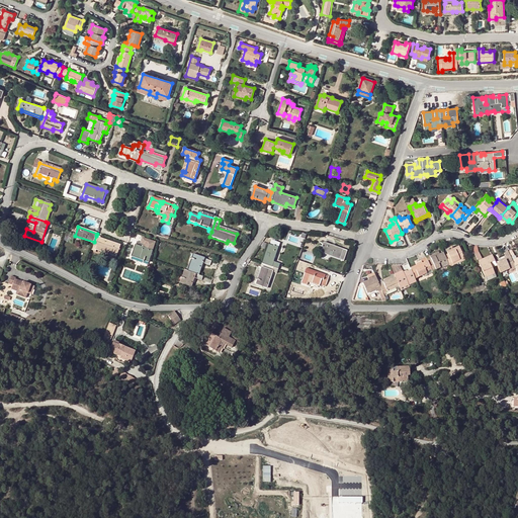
[(75,236),(75,237),(93,244),(94,242),(75,236)]
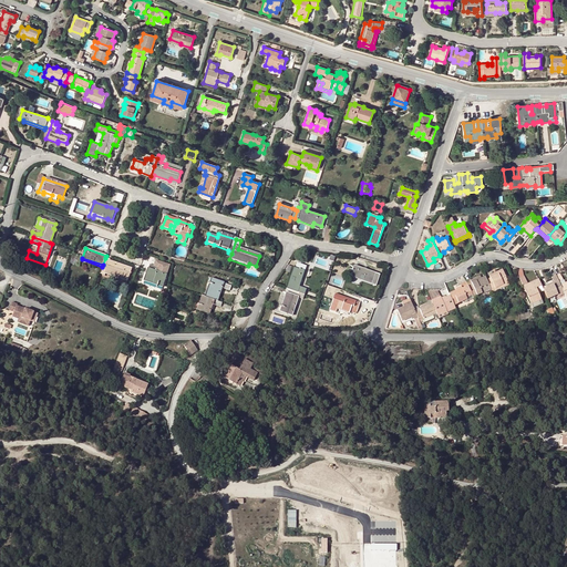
[(105,276),(105,274),(120,278),(120,276),(127,279),(131,269),(110,261),(110,260),(105,258),(103,265),(102,267),(100,274),(105,276)]
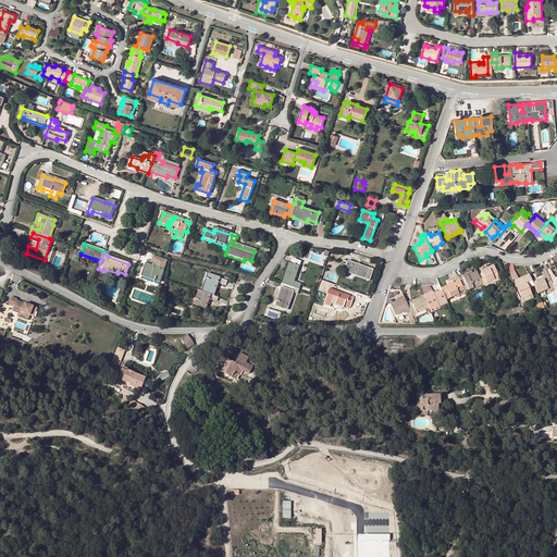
[(147,261),(141,276),(159,283),(163,271),(166,260),(158,257),(156,263),(150,262),(147,261)]
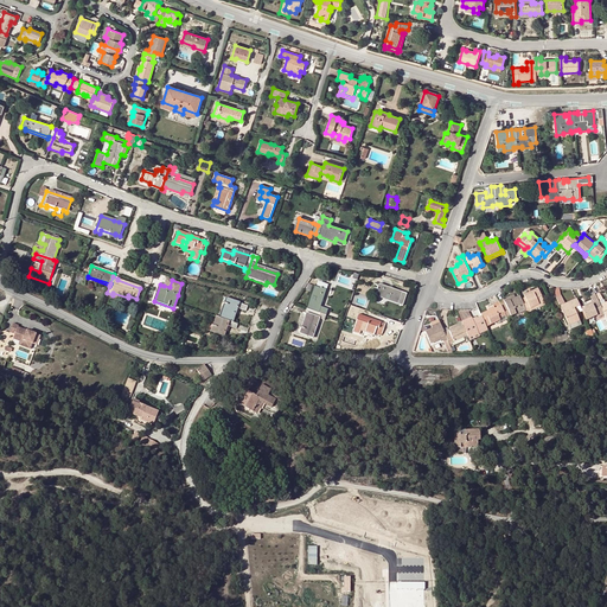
[(319,283),(317,288),(310,311),(323,315),(323,313),(319,312),(327,286),(319,283)]
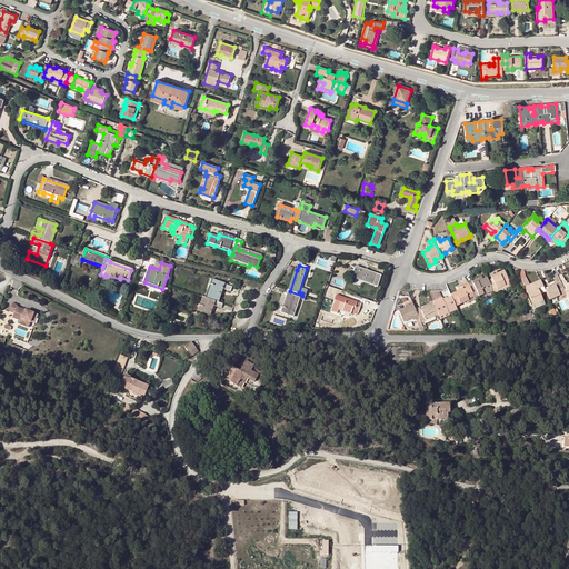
[(381,277),(351,266),(348,276),(352,277),(378,286),(381,277)]
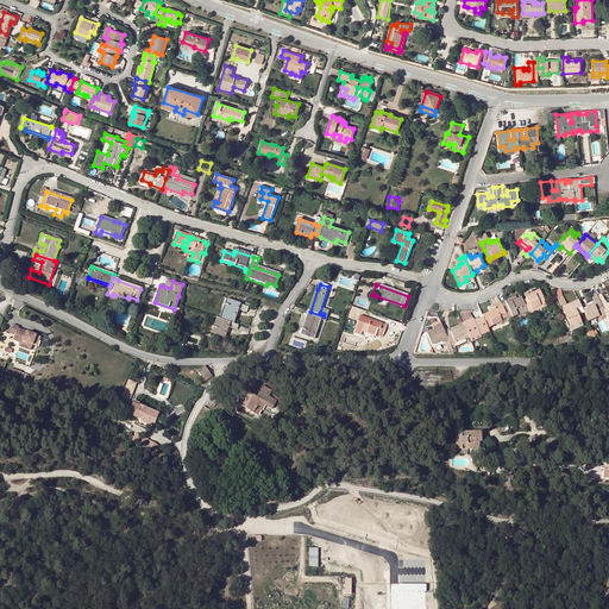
[(311,312),(318,289),(315,288),(307,311),(311,312)]
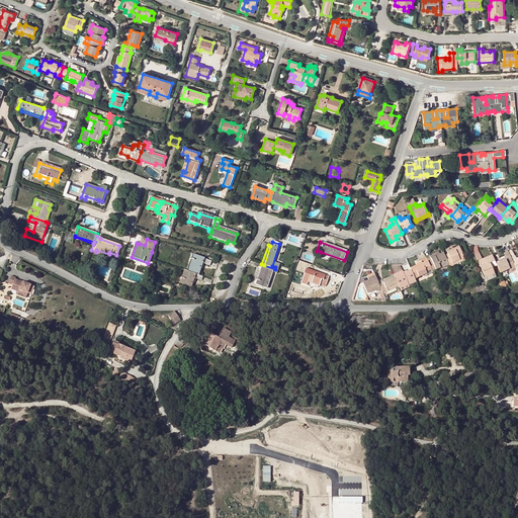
[(455,251),(452,252),(451,250),(447,252),(448,254),(445,256),(449,264),(450,267),(453,266),(452,264),(459,261),(460,263),(465,260),(459,247),(454,249),(455,251)]
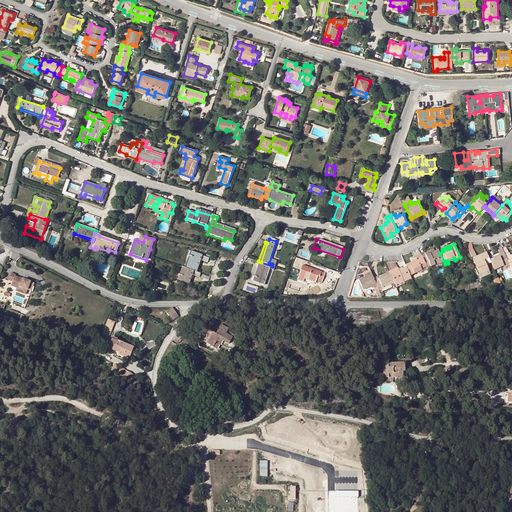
[(497,249),(500,255),(494,258),(495,259),(493,260),(491,261),(495,271),(504,267),(504,268),(510,266),(506,258),(505,255),(502,249),(501,247),(497,249)]
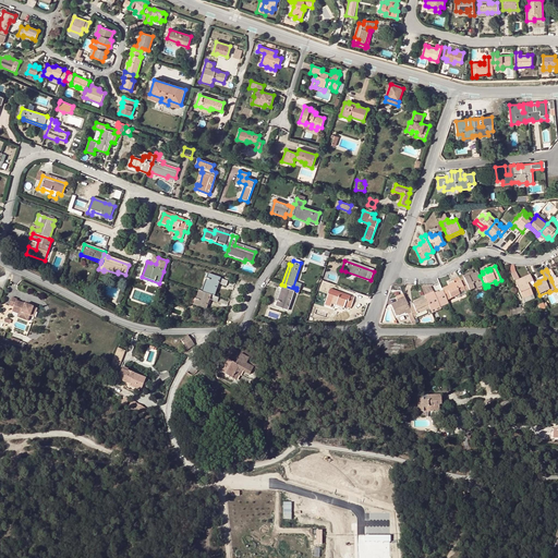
[(557,291),(557,277),(556,279),(555,276),(552,269),(547,271),(550,278),(552,281),(556,290),(557,292),(557,291)]
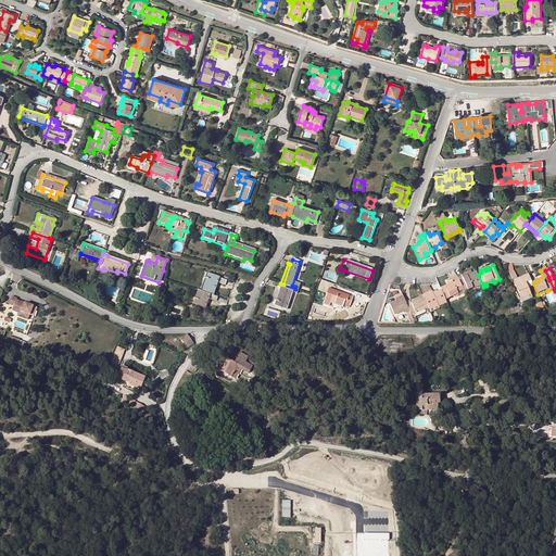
[(369,281),(369,279),(344,270),(344,273),(369,281)]
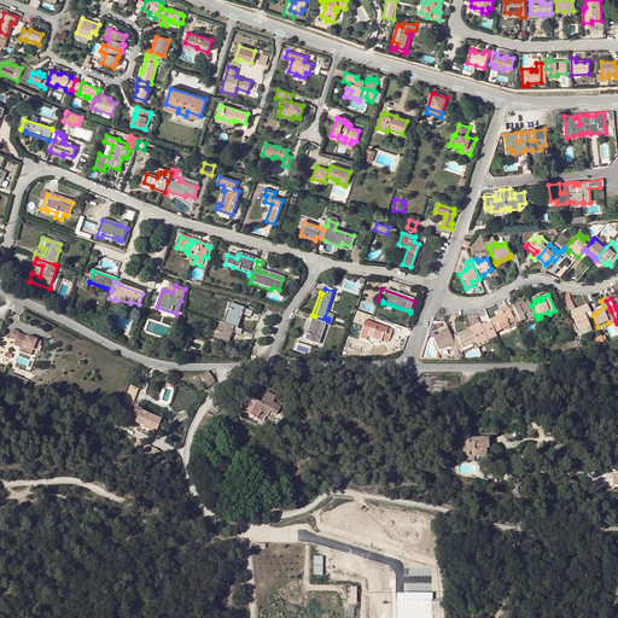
[(571,301),(566,303),(573,319),(576,318),(576,320),(575,321),(579,332),(590,327),(584,314),(590,312),(587,304),(575,309),(571,301)]
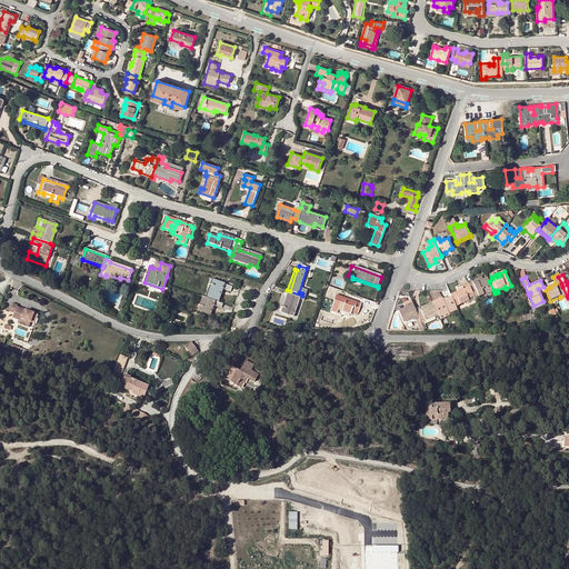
[(479,297),(493,290),(489,281),(487,278),(482,280),(473,285),(472,282),(468,283),(473,295),(475,299),(479,297)]
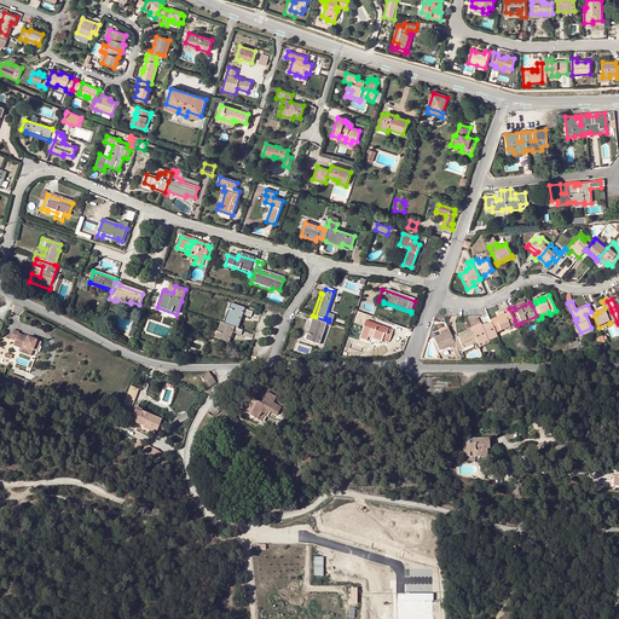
[(231,311),(229,311),(225,325),(237,329),(243,314),(252,317),(253,312),(232,306),(231,311)]
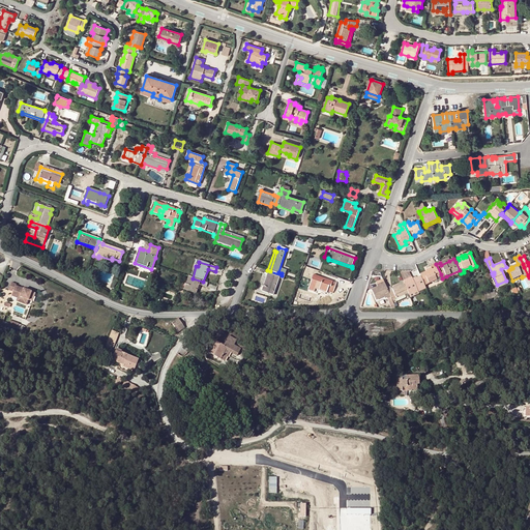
[(436,264),(431,266),(431,268),(432,269),(427,272),(420,274),(421,277),(424,286),(437,280),(440,278),(441,280),(443,278),(442,278),(441,274),(436,264)]
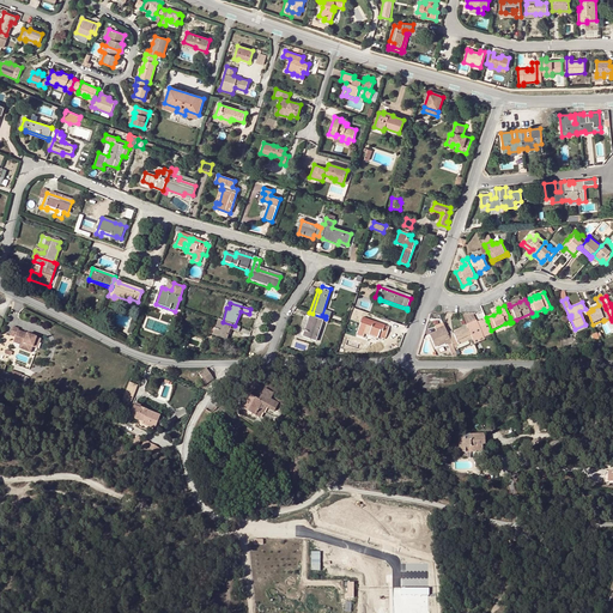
[(322,322),(327,325),(329,320),(326,319),(313,314),(309,313),(308,317),(309,319),(303,338),(316,343),(322,322)]
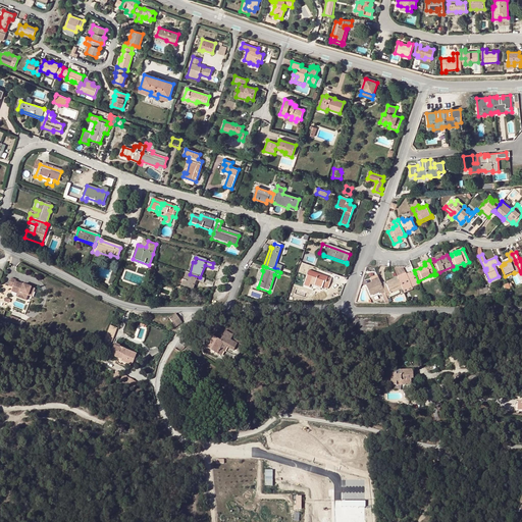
[(403,268),(393,268),(397,277),(406,274),(403,268)]
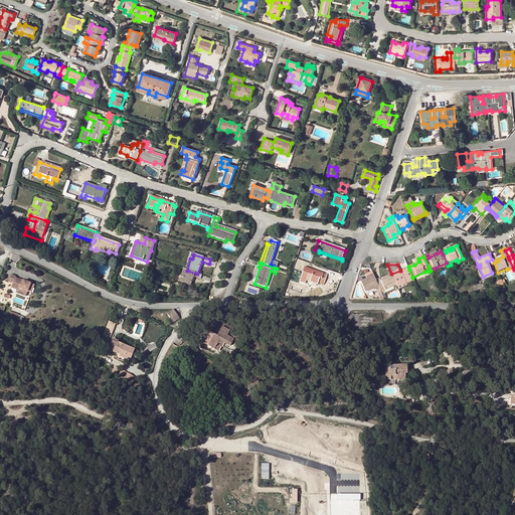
[(313,271),(305,268),(301,278),(307,280),(307,282),(310,283),(317,285),(317,284),(323,286),(327,276),(316,272),(315,274),(313,273),(313,271)]
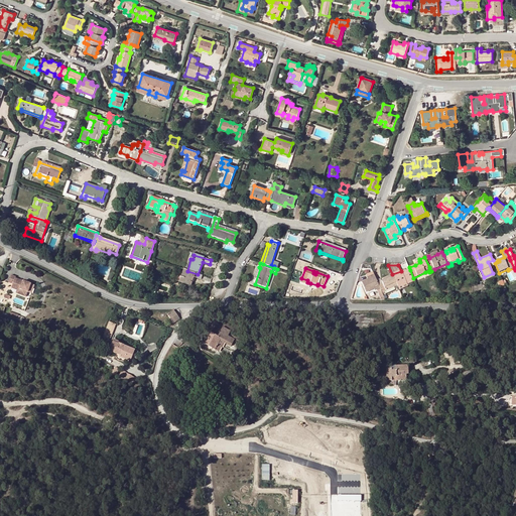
[(192,281),(194,277),(196,277),(201,279),(203,275),(198,274),(187,271),(183,269),(180,277),(176,276),(175,280),(180,282),(181,282),(185,283),(190,285),(192,281)]
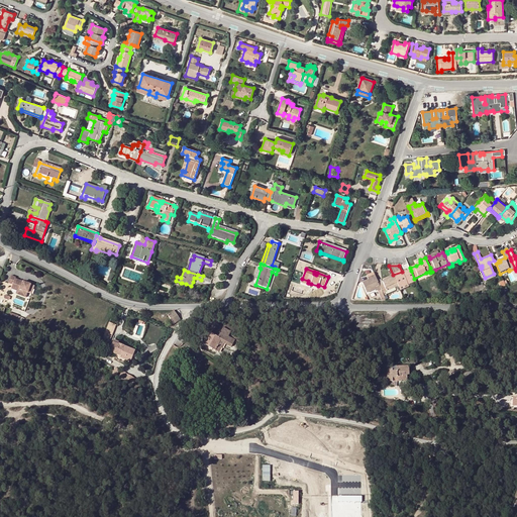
[(414,279),(411,271),(407,272),(406,271),(403,273),(402,272),(393,275),(394,277),(398,286),(399,288),(403,286),(403,287),(408,285),(407,284),(415,280),(414,279)]
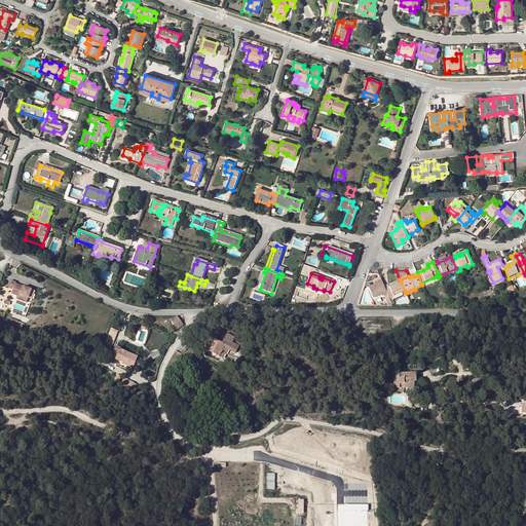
[(373,298),(381,294),(386,292),(386,291),(382,282),(380,277),(373,280),(375,285),(369,288),(373,298)]
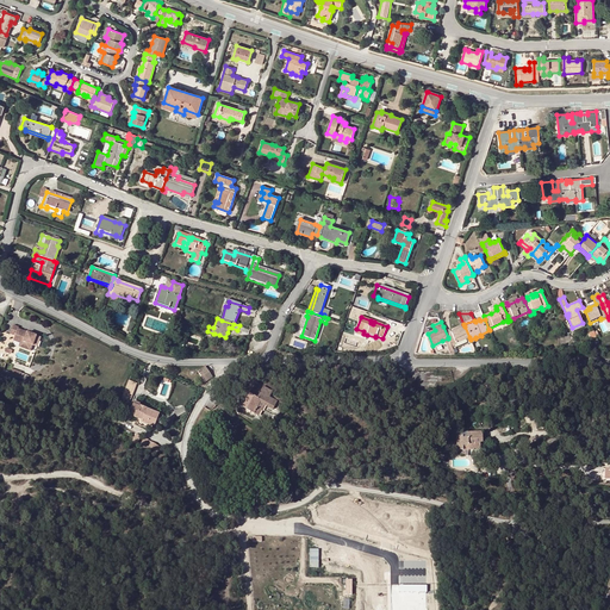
[(18,328),(13,325),(10,334),(14,336),(13,338),(23,342),(20,348),(33,354),(39,338),(18,330),(18,328)]
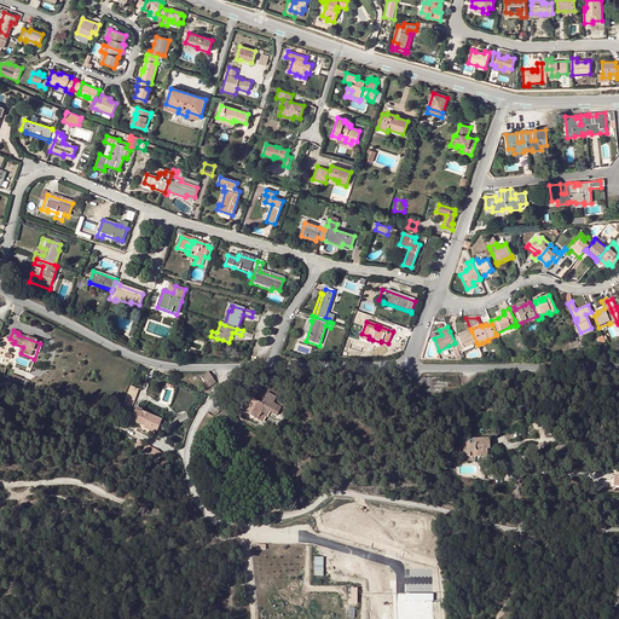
[(466,334),(461,336),(457,337),(458,340),(455,342),(455,343),(456,346),(456,347),(458,352),(462,351),(463,350),(463,348),(473,345),(476,342),(472,331),(466,334)]
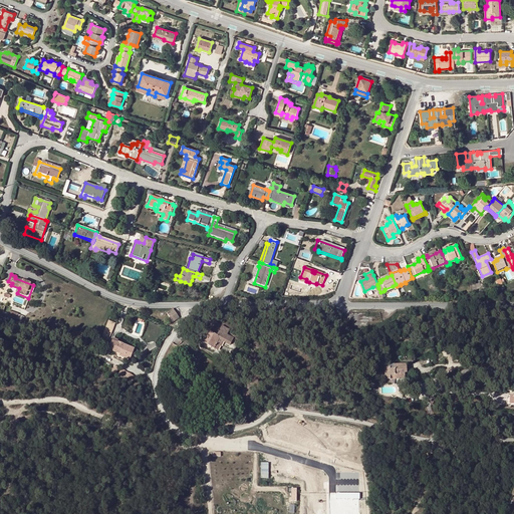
[(123,292),(125,287),(114,283),(112,288),(123,292)]
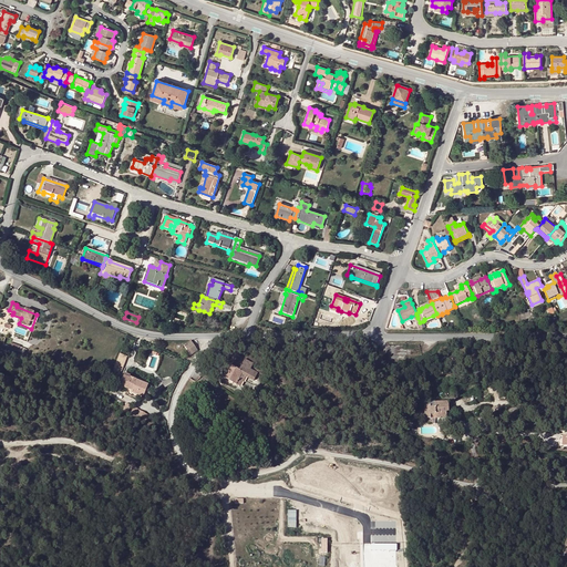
[(19,323),(21,318),(12,315),(12,317),(18,319),(17,322),(19,323)]
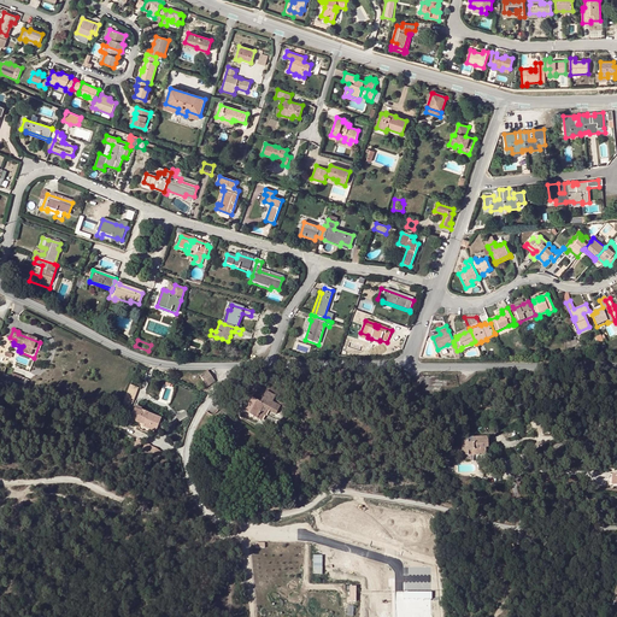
[(9,381),(22,386),(25,377),(12,372),(9,381)]
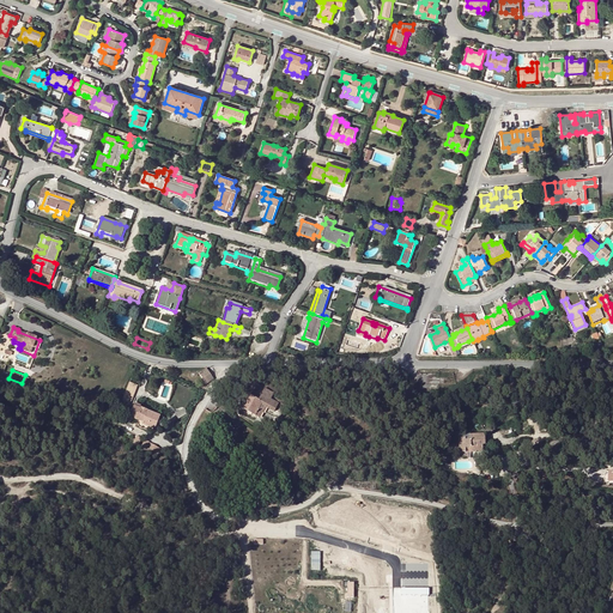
[(213,380),(206,370),(199,375),(206,384),(213,380)]
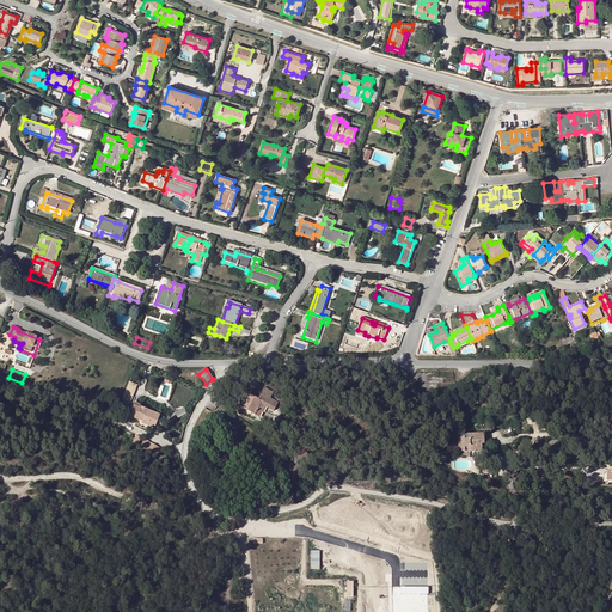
[(135,389),(127,386),(122,399),(130,403),(135,389)]
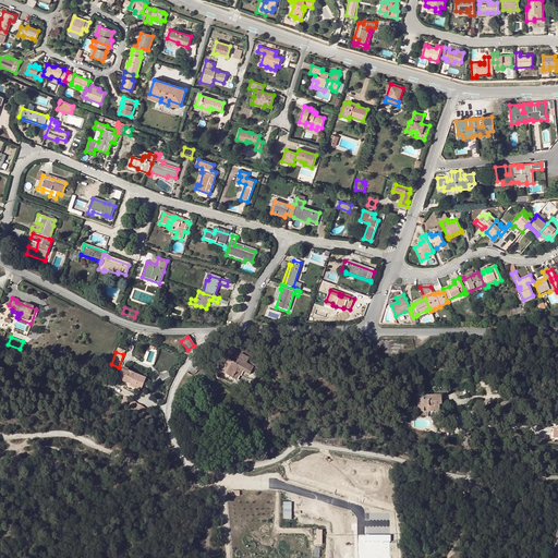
[(238,370),(249,375),(252,368),(245,365),(249,360),(250,359),(247,356),(241,353),(237,361),(234,365),(225,360),(222,364),(218,373),(232,379),(234,375),(238,370)]
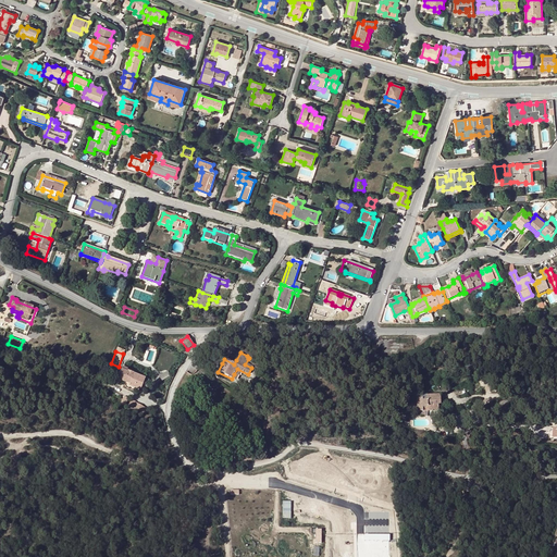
[(123,366),(122,370),(118,379),(130,384),(128,385),(140,391),(145,379),(126,372),(128,368),(123,366)]
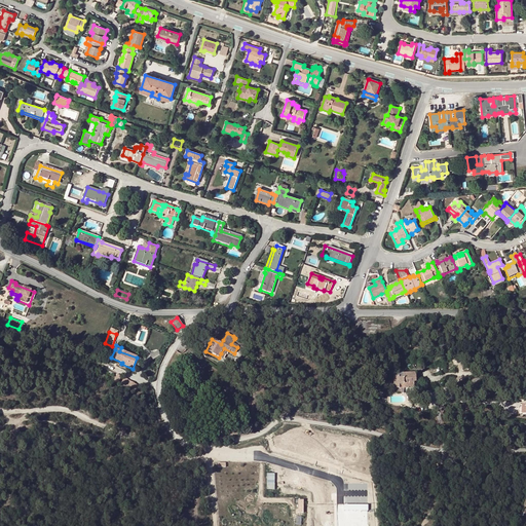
[(414,381),(416,381),(416,375),(403,375),(403,373),(398,374),(398,377),(393,377),(395,388),(403,387),(403,386),(410,385),(410,387),(414,387),(414,381)]
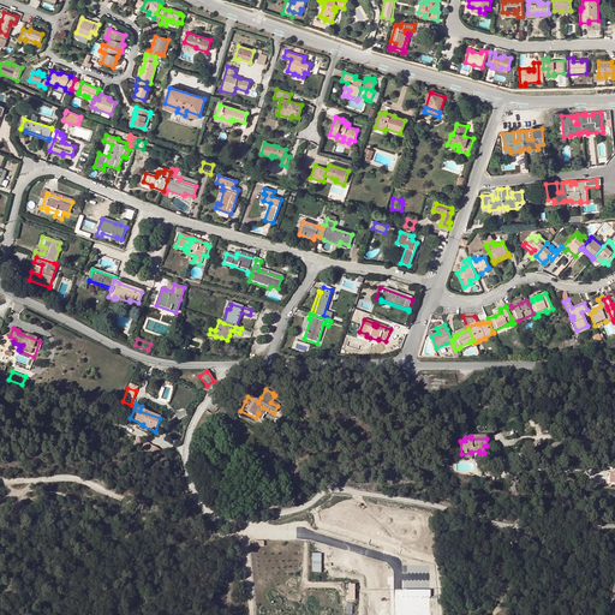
[(145,441),(142,448),(159,458),(163,449),(145,441)]
